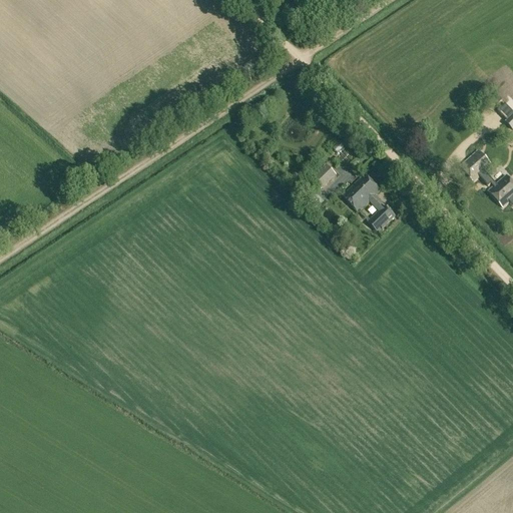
[(497,104),(502,100),(496,95),(492,99),(497,104)]
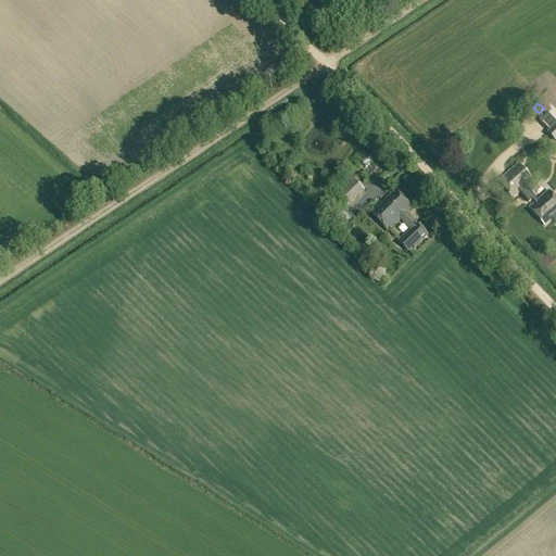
[(545,127),(553,119),(547,113),(539,121),(545,127)]
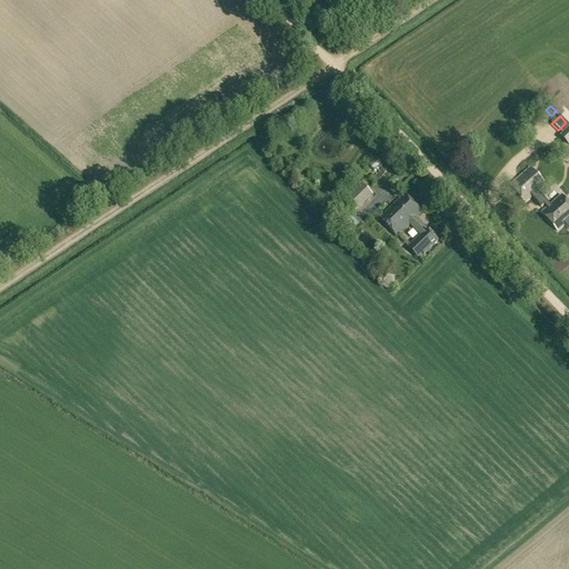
[(533,128),(529,130),(533,138),(538,135),(533,128)]
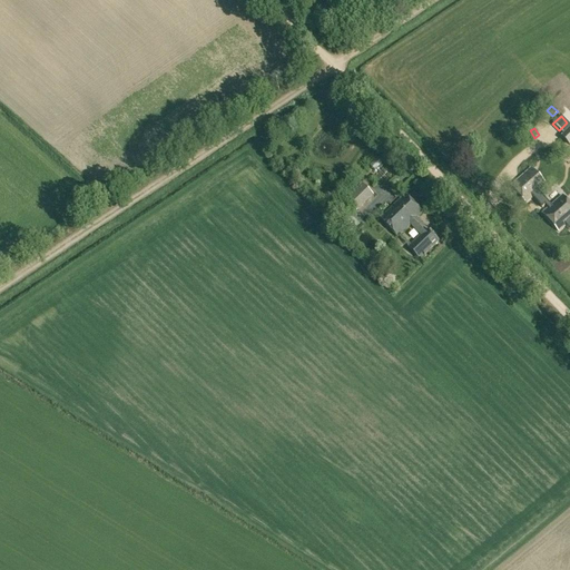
[(363,149),(359,153),(365,161),(369,158),(363,149)]
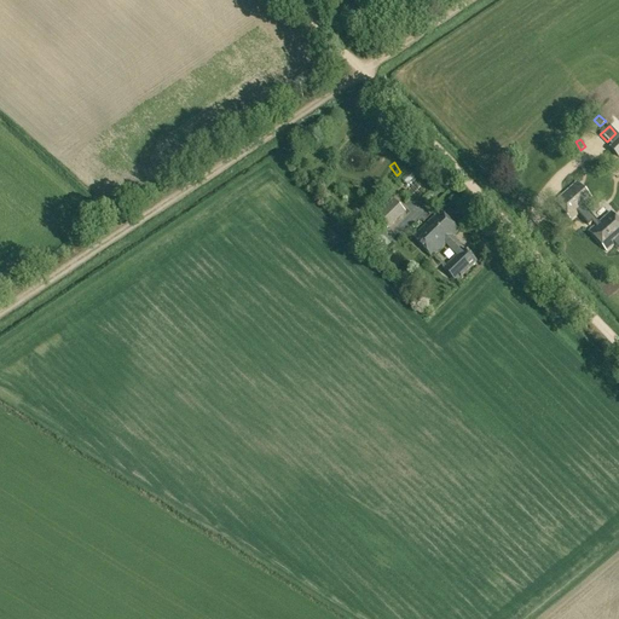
[(412,186),(423,178),(417,171),(406,179),(412,186)]
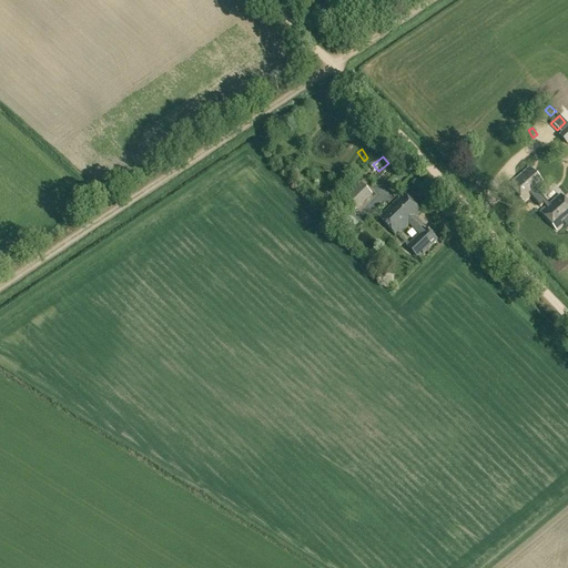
[(540,213),(557,231),(567,221),(567,203),(560,195),(550,204),(546,199),(543,202),(535,193),(545,184),(529,168),(509,185),(525,202),(531,196),(539,205),(539,204),(545,210),(540,213)]
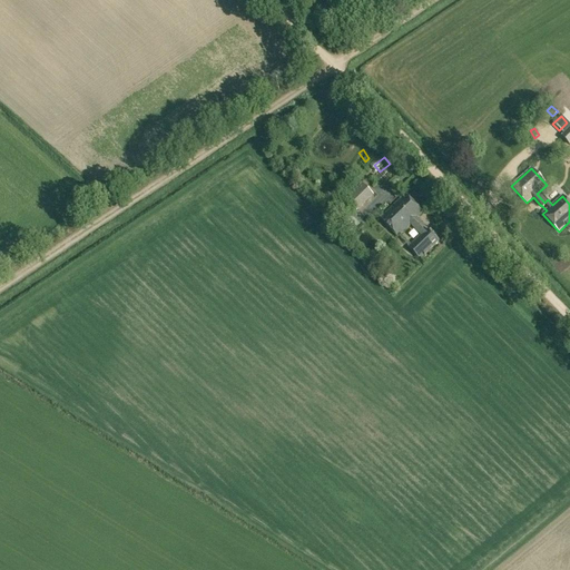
[(346,200),(357,213),(374,196),(363,184),(346,200)]
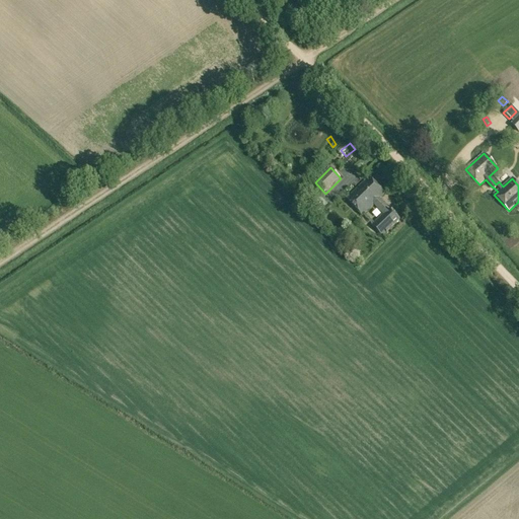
[(372,226),(382,236),(399,219),(379,199),(384,194),(369,177),(346,200),(362,216),(374,205),(383,214),(372,226)]
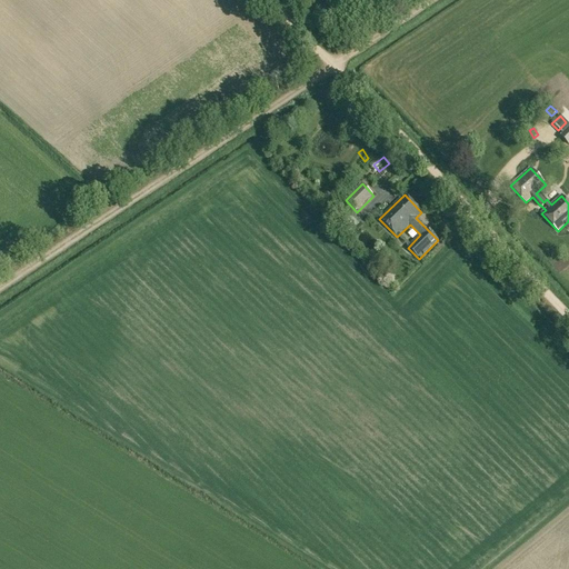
[(339,227),(347,236),(359,225),(350,216),(339,227)]
